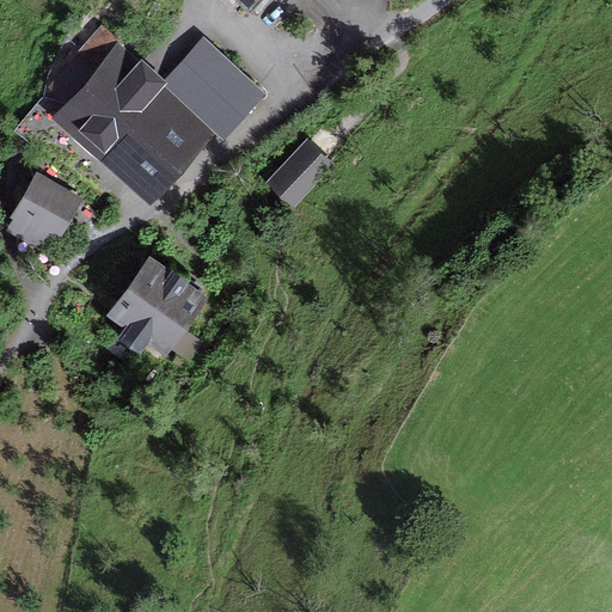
[(233,0),(249,14),(262,0),(233,0)]
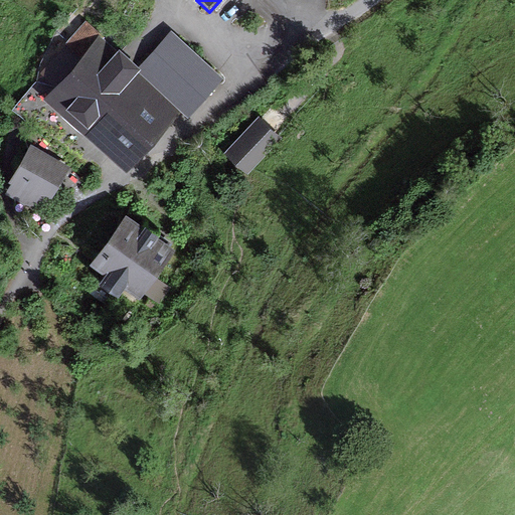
[(54,89),(43,101),(126,174),(182,113),(188,119),(224,79),(171,31),(138,67),(87,21),(39,73),(54,89)]
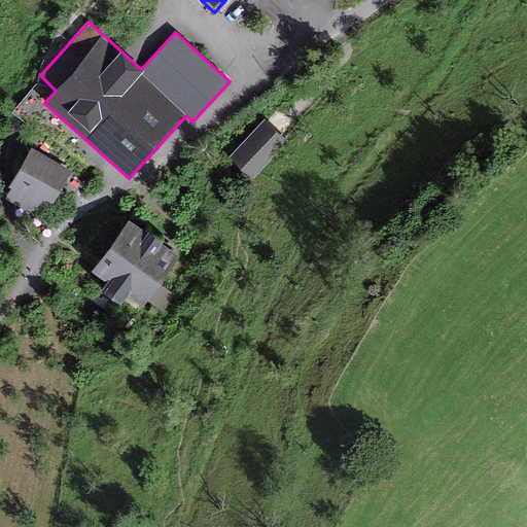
[(288,141),(265,119),(230,159),(253,180),(288,141)]
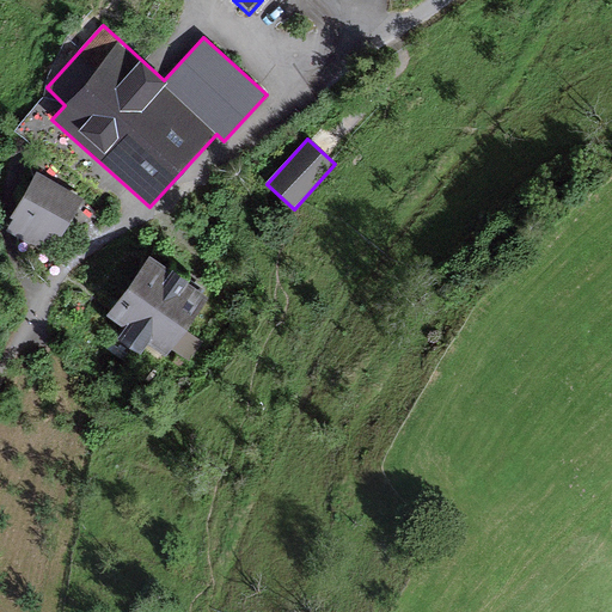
[(84,200),(37,173),(5,232),(51,257),(84,200)]
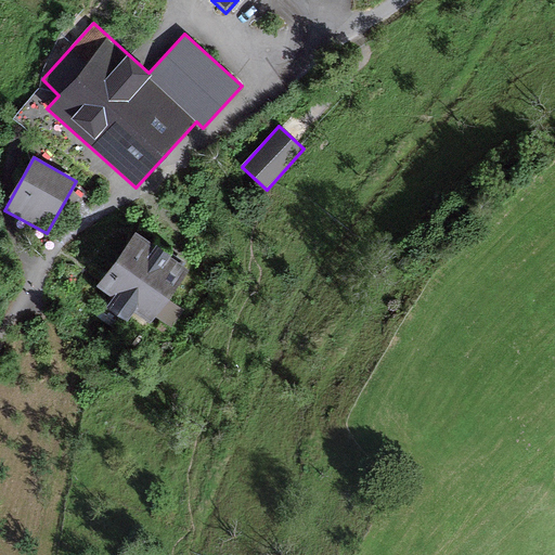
[(190,270),(136,232),(97,287),(113,298),(106,308),(127,322),(133,312),(151,325),(190,270)]
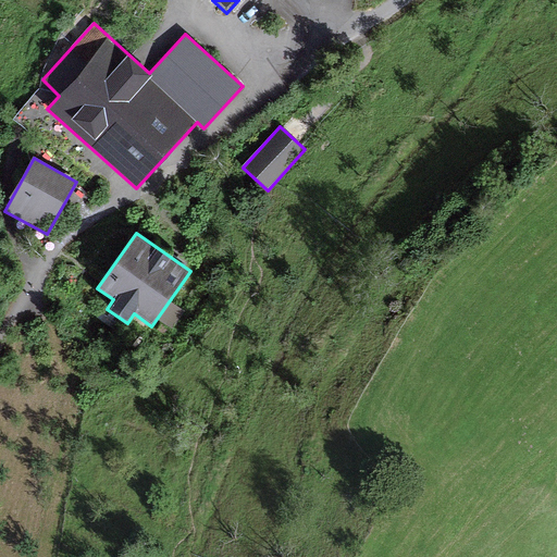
All buildings are outlined.
